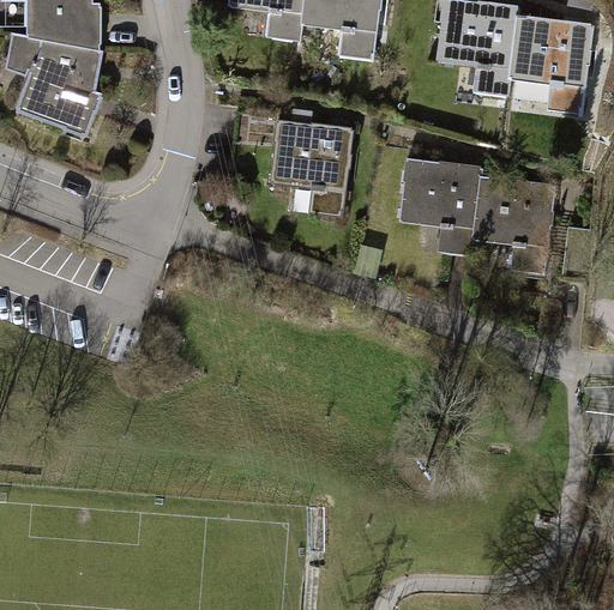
[(2,0),(25,0),(26,35),(101,50),(100,2),(92,2),(92,0),(2,0)]
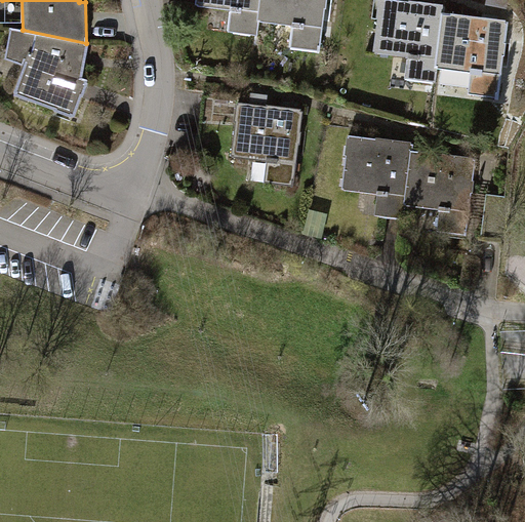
[(196,0),(196,7),(230,10),(228,33),(257,36),(258,21),(260,0),(196,0)]
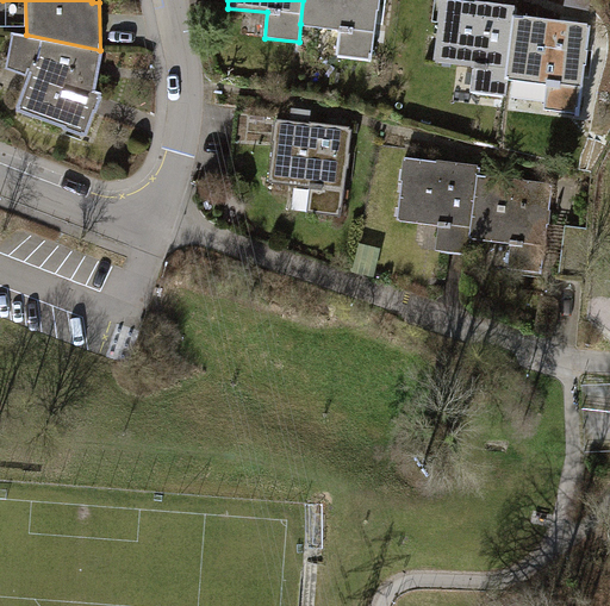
[(303,0),(300,24),(341,29),(338,54),(373,57),(378,0),(303,0)]
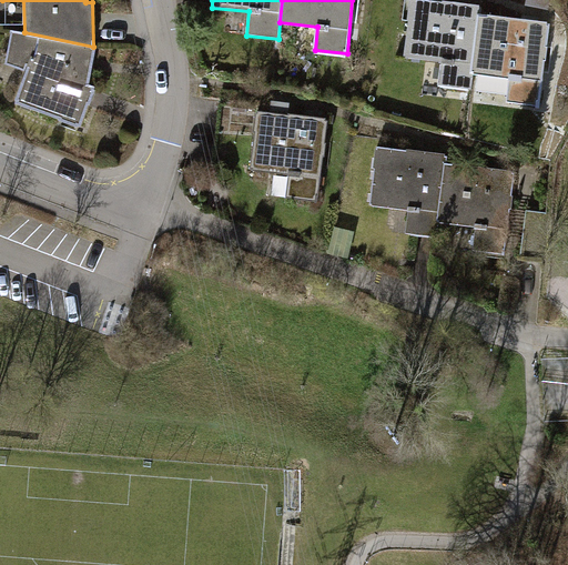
[(480,4),(435,0),(412,0),(405,58),(442,61),(439,86),(473,89),(474,72),(479,14),(480,4)]
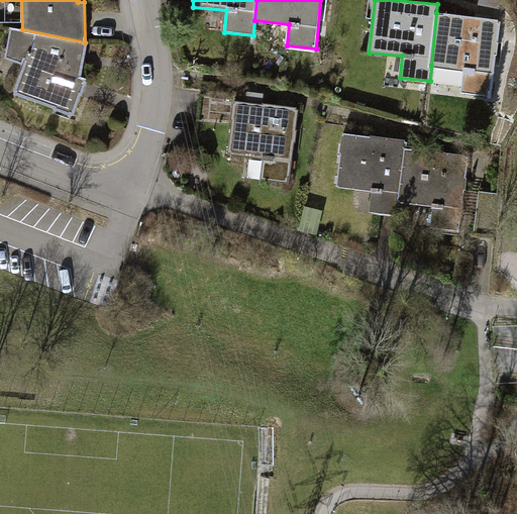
[(500,19),(436,13),(431,66),(464,70),(462,91),(492,94),(500,19)]
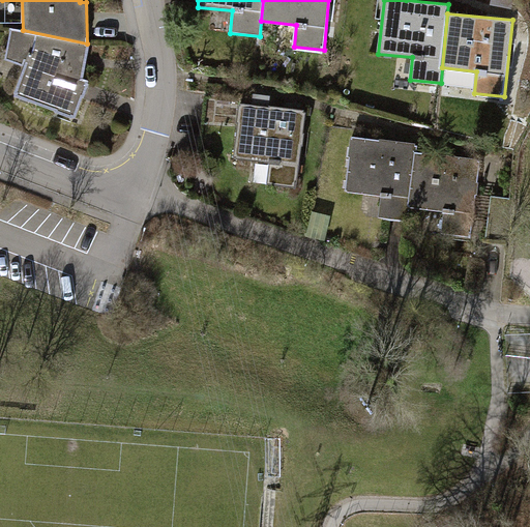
[(26,65),(17,94),(74,116),(87,80),(81,79),(87,44),(23,30),(11,28),(6,59),(26,65)]
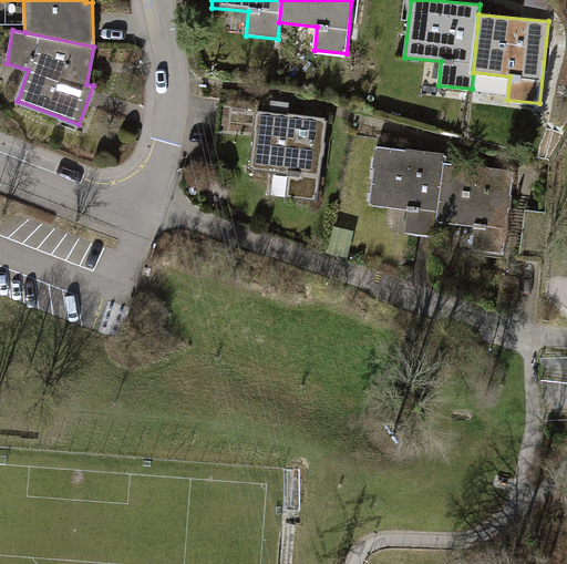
[(325,118),(256,110),(249,170),(286,174),(284,198),(317,202),(318,185),(325,118)]
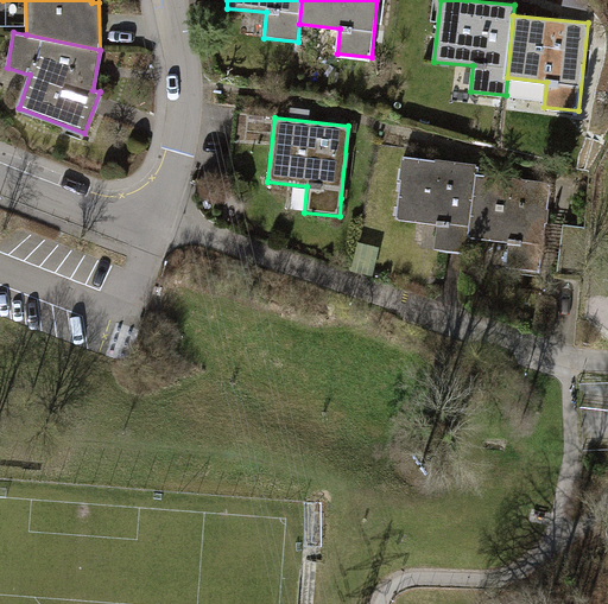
[(476,163),(403,154),(396,218),(436,223),(432,249),(468,253),(469,235),(476,173),(476,163)]
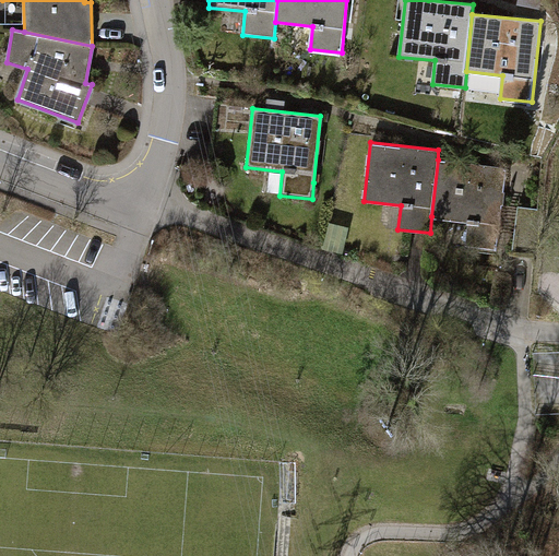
[(506,166),(438,160),(431,216),(468,221),(465,244),(497,247),(506,166)]
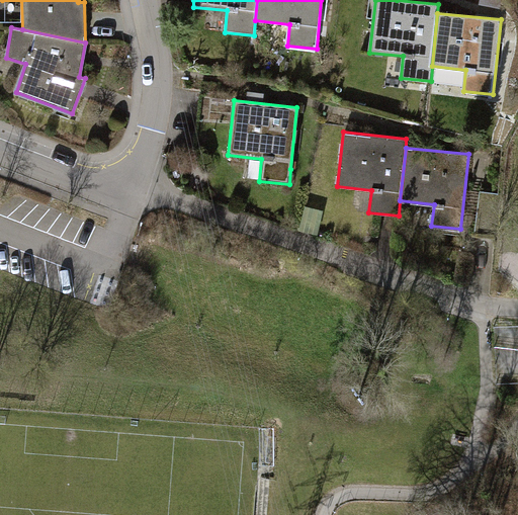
All buildings are outlined.
